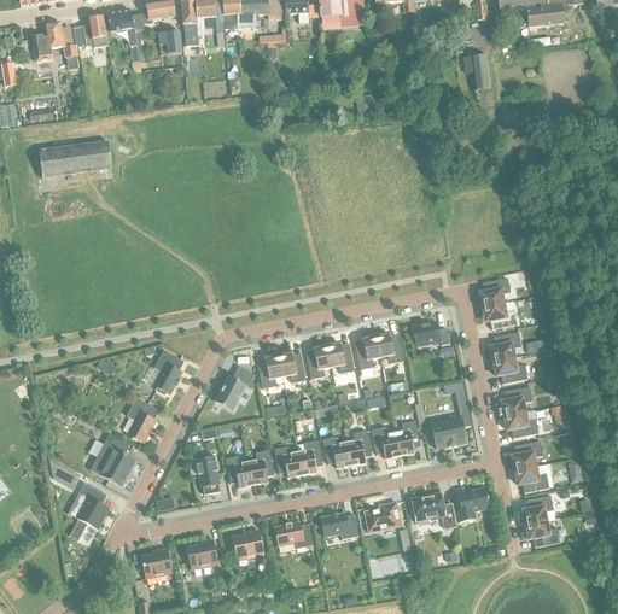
[(147,11),(132,13),(139,59),(140,60),(144,60),(140,37),(145,37),(144,29),(143,23),(152,22),(152,17),(175,13),(173,0),(146,4),(147,11)]
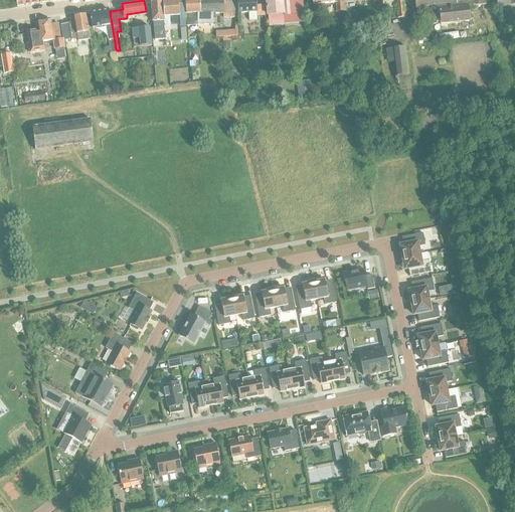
[(165,31),(162,0),(151,0),(152,18),(153,18),(155,37),(164,36),(164,31),(165,31)]
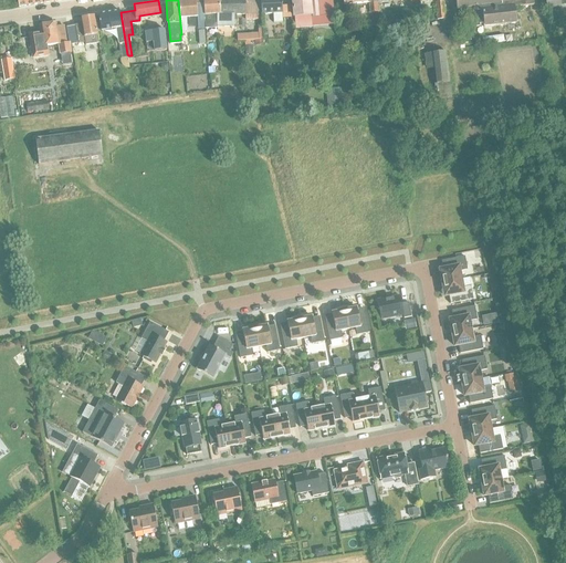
[(178,0),(181,34),(185,33),(187,29),(187,14),(197,13),(198,25),(206,25),(201,0),(178,0)]
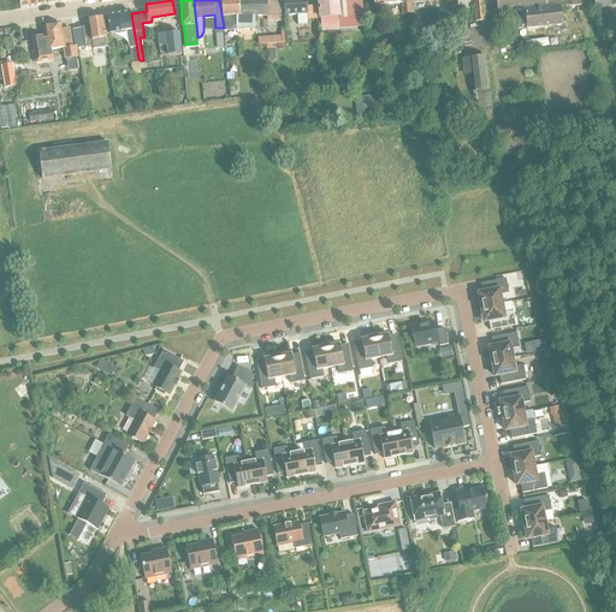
[(219,0),(224,28),(236,27),(235,12),(238,12),(237,0),(219,0)]
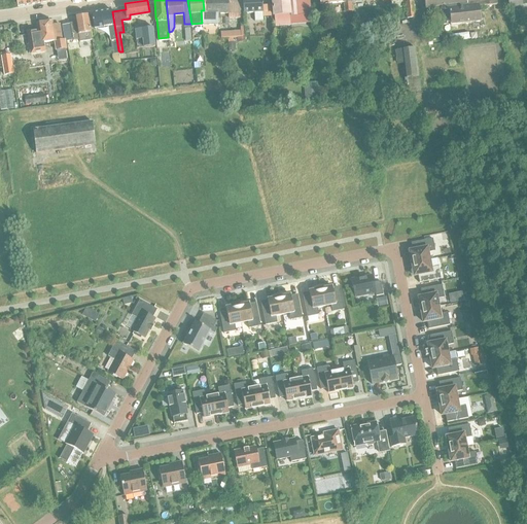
[(203,0),(204,10),(201,10),(202,23),(203,23),(203,22),(218,22),(217,10),(229,10),(229,15),(244,15),(243,11),(243,0),(203,0)]
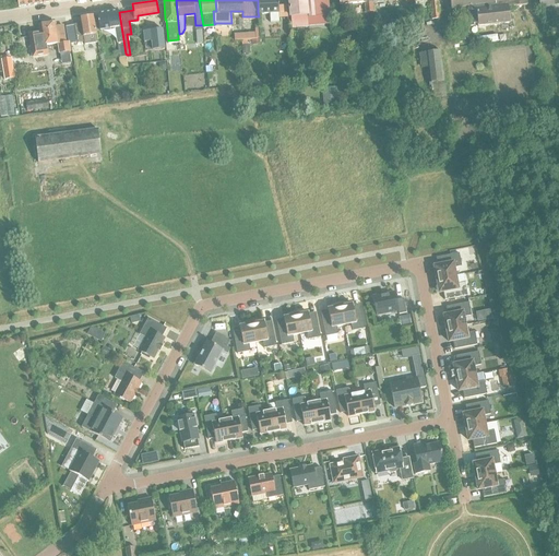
[(258,0),(258,12),(271,11),(272,20),(274,20),(280,19),(280,15),(287,14),(286,2),(278,2),(278,0),(258,0)]
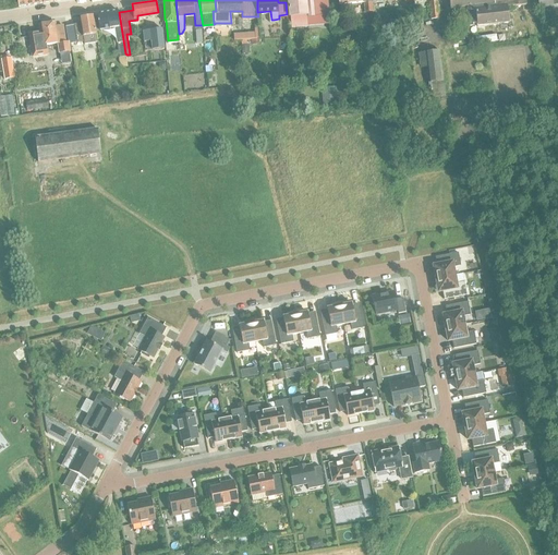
[(289,0),(290,14),(291,25),(308,24),(307,14),(315,14),(313,0),(289,0)]
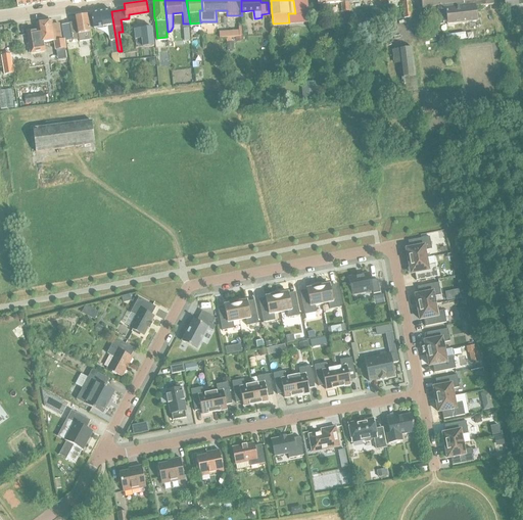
[(318,0),(318,1),(327,0),(337,0),(340,0),(341,8),(348,8),(348,0),(318,0)]
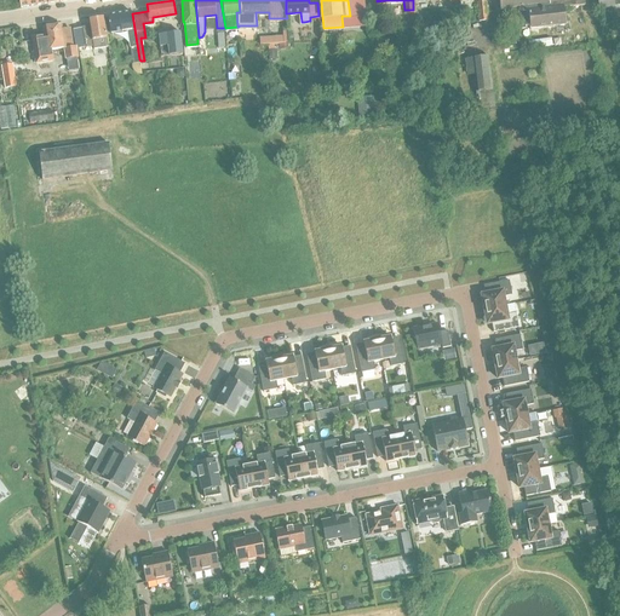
[(477,0),(478,18),(488,17),(486,0),(477,0)]
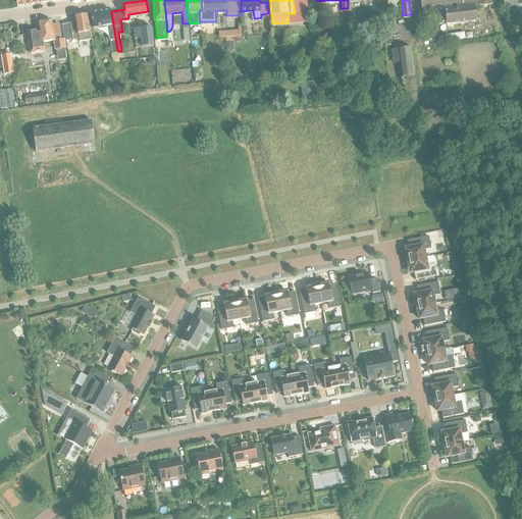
[(438,0),(439,3),(437,4),(437,8),(433,8),(435,23),(442,22),(441,20),(446,19),(446,22),(476,19),(474,4),(492,2),(492,0),(438,0)]
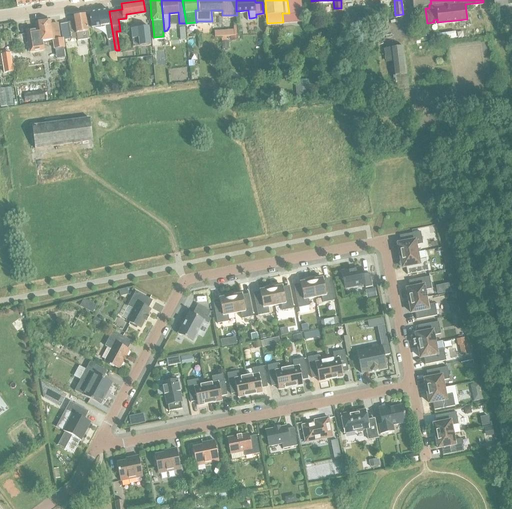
[(494,0),(495,5),(497,5),(498,10),(508,8),(506,0),(494,0)]
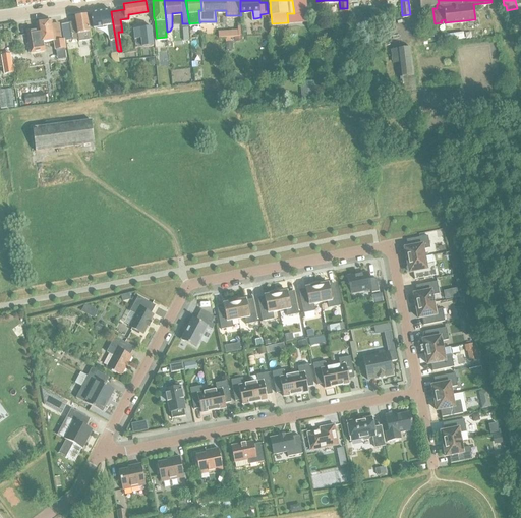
[(117,50),(111,11),(111,7),(91,11),(93,25),(107,23),(112,51),(111,52),(112,53),(112,56),(113,57),(114,58),(115,59),(116,59),(118,59),(119,59),(118,51),(117,50)]
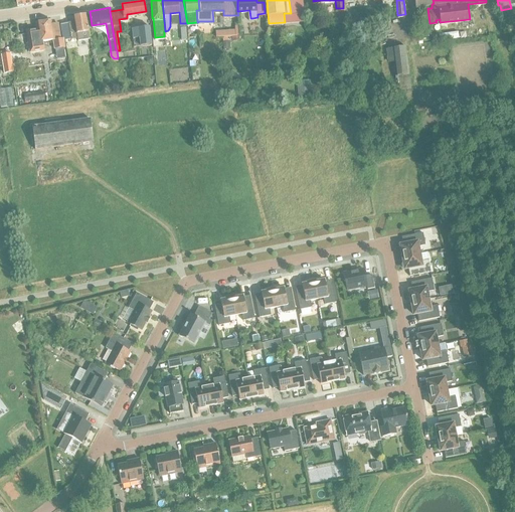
[(61,22),(63,37),(65,37),(70,36),(70,37),(77,36),(77,38),(91,36),(87,13),(87,12),(84,13),(83,11),(79,12),(78,14),(73,14),(74,19),(68,20),(61,22)]
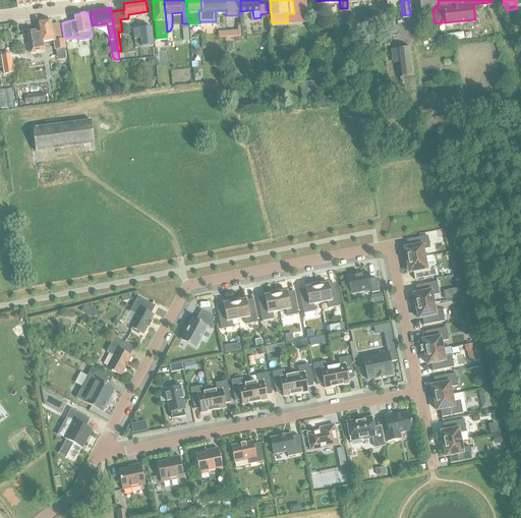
[(51,18),(37,20),(38,26),(26,29),(30,50),(44,48),(44,46),(43,40),(53,38),(55,47),(67,45),(66,38),(64,38),(63,38),(60,20),(52,22),(51,18)]
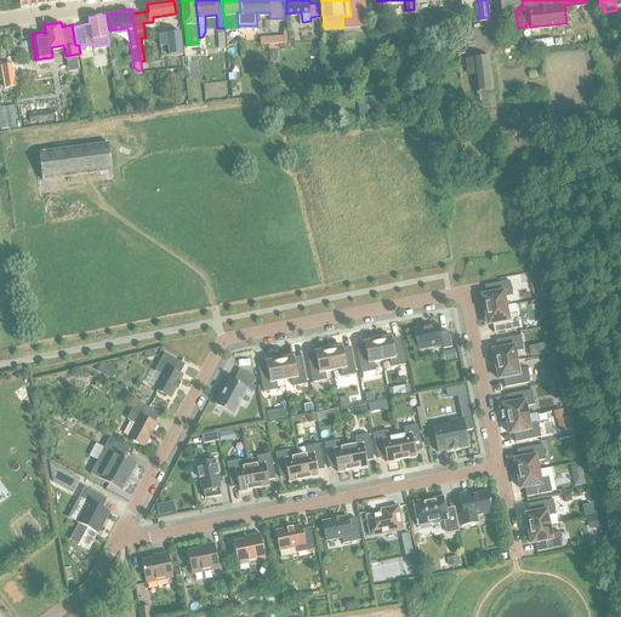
[(17,24),(0,28),(0,39),(5,61),(17,58),(15,46),(22,45),(17,24)]
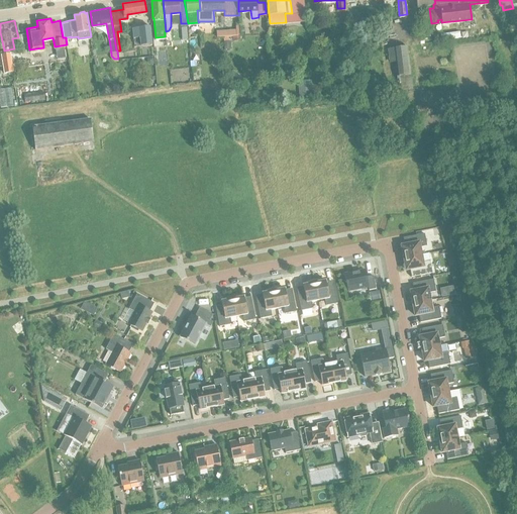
[(132,26),(134,44),(151,42),(149,24),(132,26)]
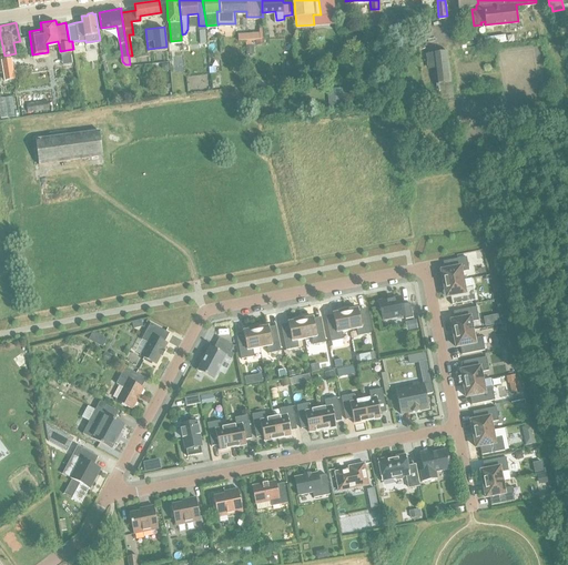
[(239,39),(264,37),(263,27),(259,27),(260,31),(237,32),(239,39)]
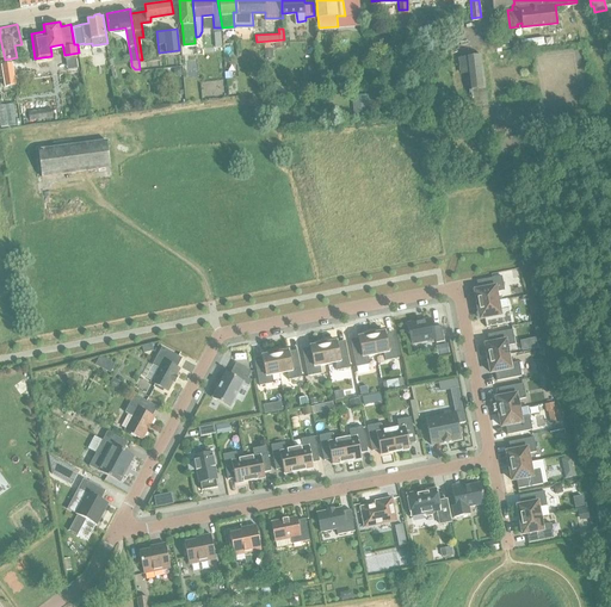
[(523,33),(523,43),(547,43),(547,33),(523,33)]
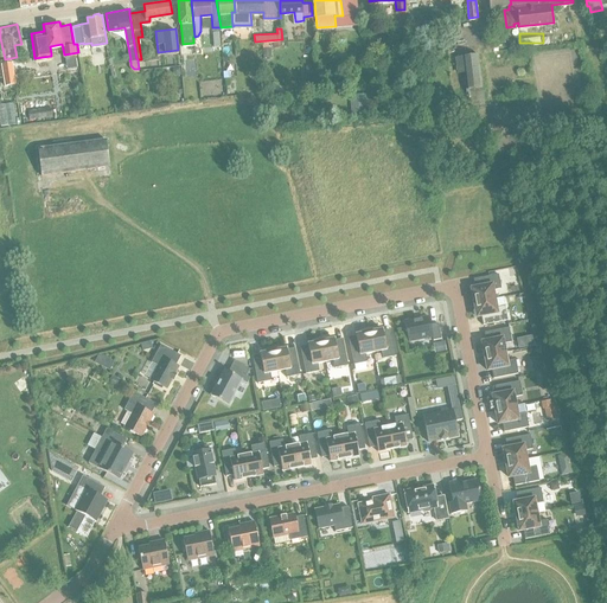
[(465,71),(466,88),(468,104),(484,102),(479,53),(457,56),(458,71),(465,71)]
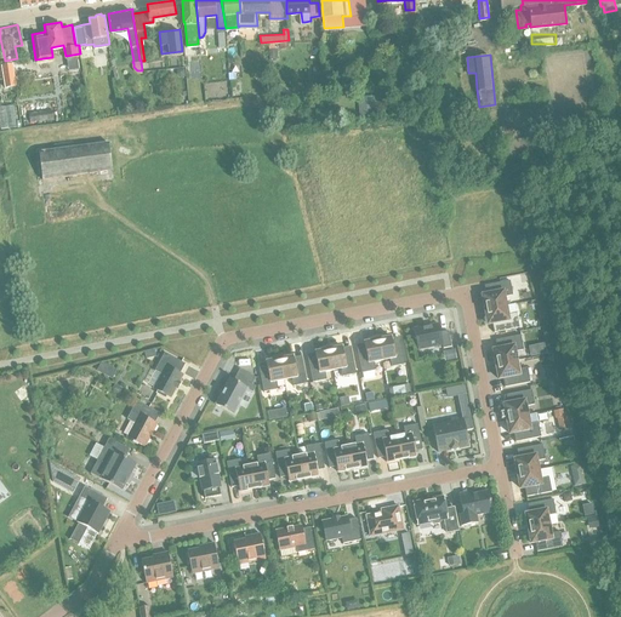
[(1,69),(3,69),(5,85),(18,83),(17,75),(15,76),(12,63),(0,64),(1,69)]
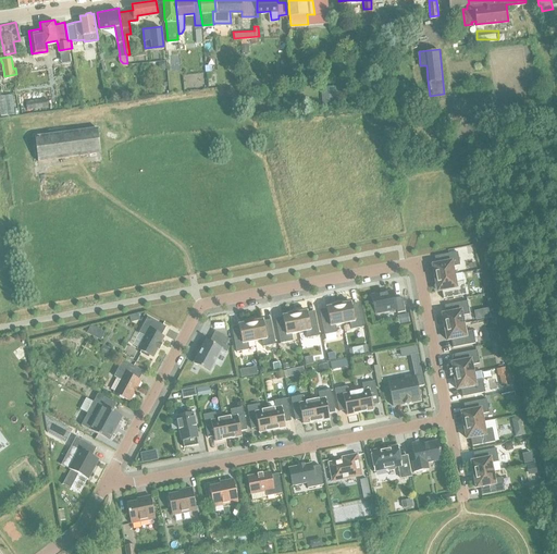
[(341,89),(332,79),(317,94),(325,103),(341,89)]
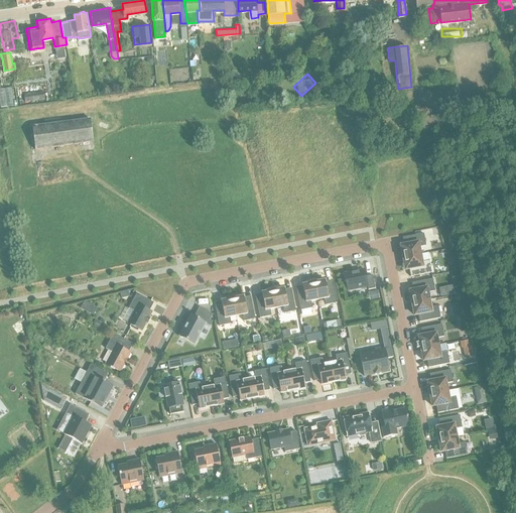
[(0,96),(1,105),(13,103),(11,84),(0,85),(0,96)]
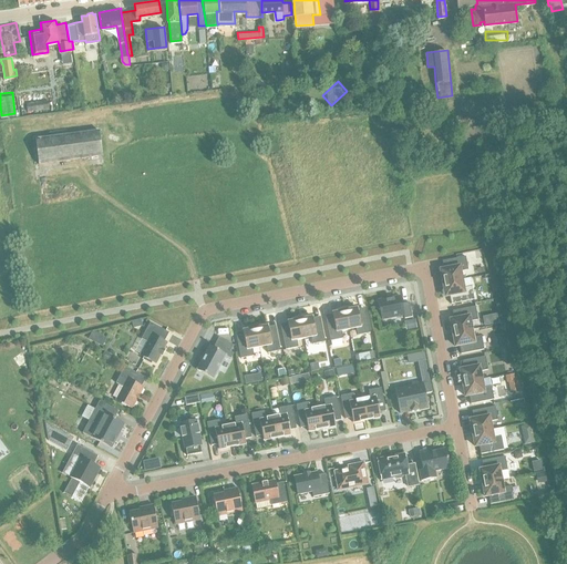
[(27,101),(28,109),(49,106),(48,98),(27,101)]
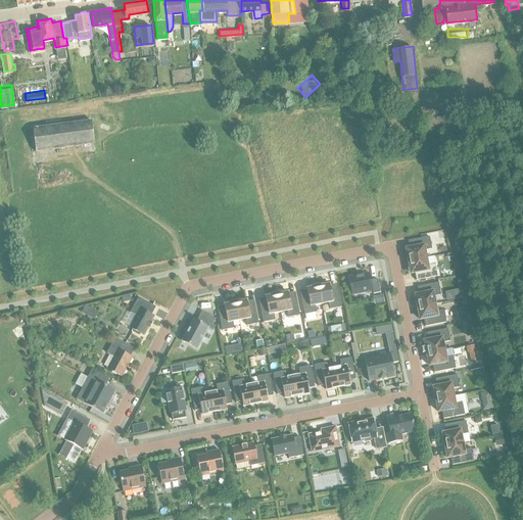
[(33,126),(36,149),(95,141),(92,119),(33,126)]
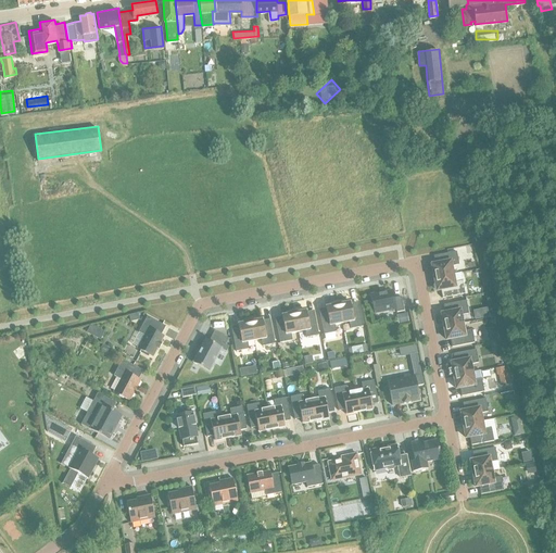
[(434,275),(453,272),(452,264),(459,262),(456,249),(433,253),(436,262),(431,262),(434,275)]
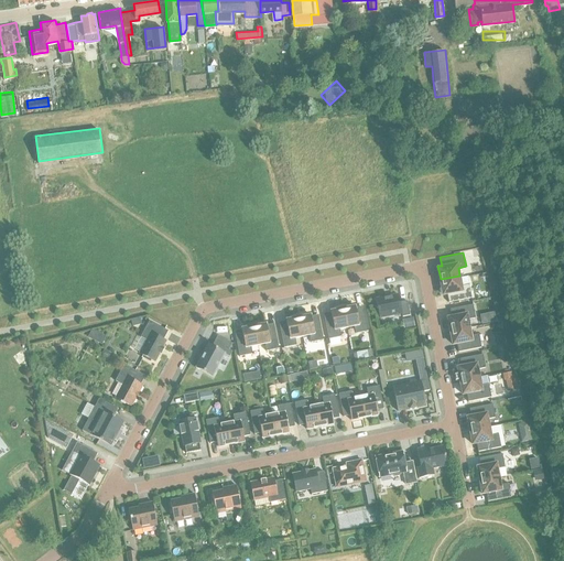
[(459,276),(441,279),(443,292),(447,292),(448,300),(472,295),(469,282),(462,283),(459,276)]
